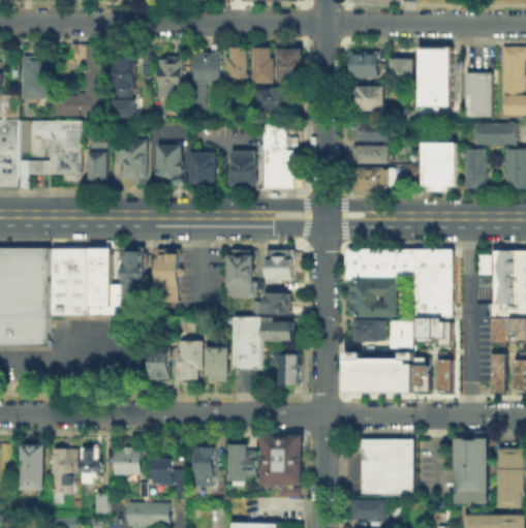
[(525,47),(525,117),(504,117),(502,47),(525,47)]
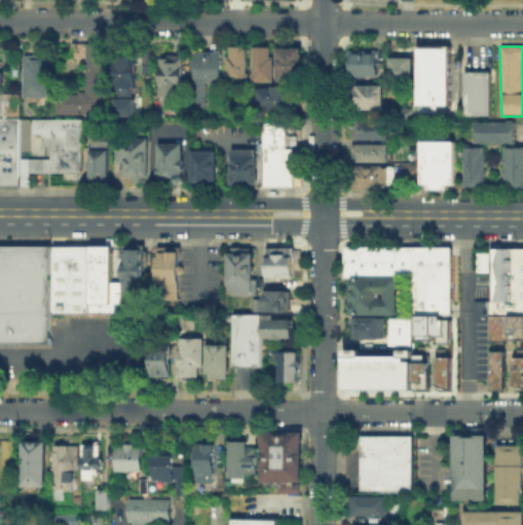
[(106,114),(54,114),(54,98),(86,98),(87,47),(106,47),(106,114)]
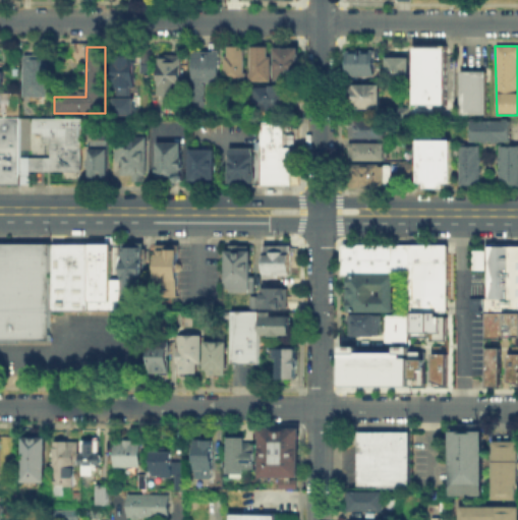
[(269,50),(269,80),(249,80),(249,50),(269,50)]
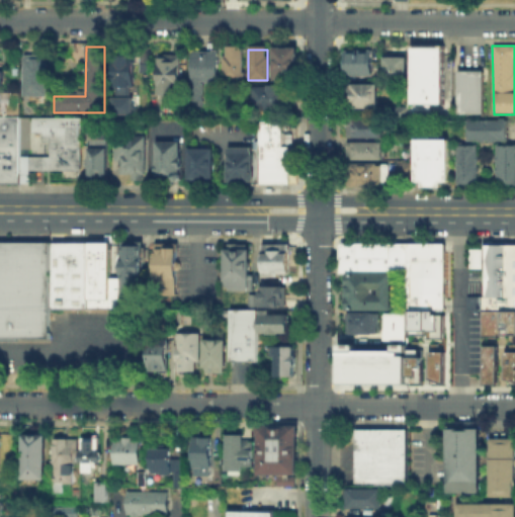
[(267,81),(267,80),(267,50),(295,50),(295,82),(267,81)]
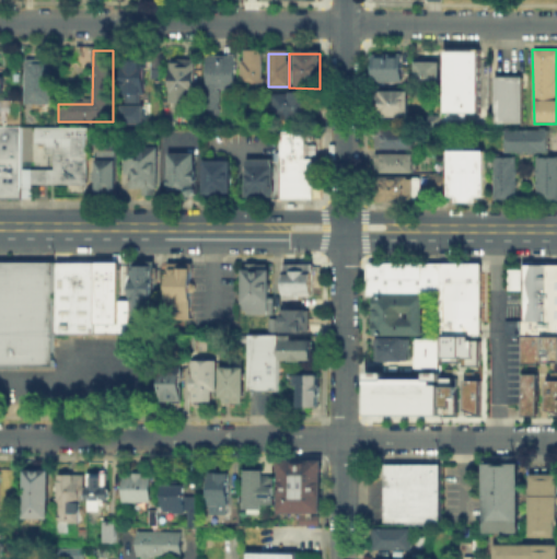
[(477,54),(477,116),(444,116),(445,54),(477,54)]
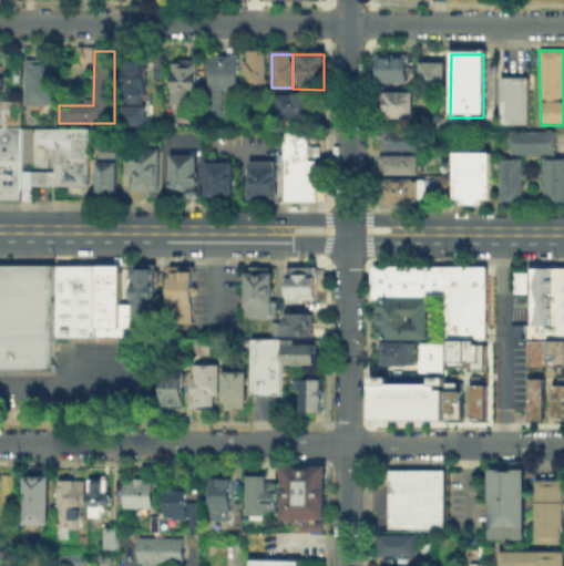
[(245,90),(245,55),(265,55),(265,90),(245,90)]
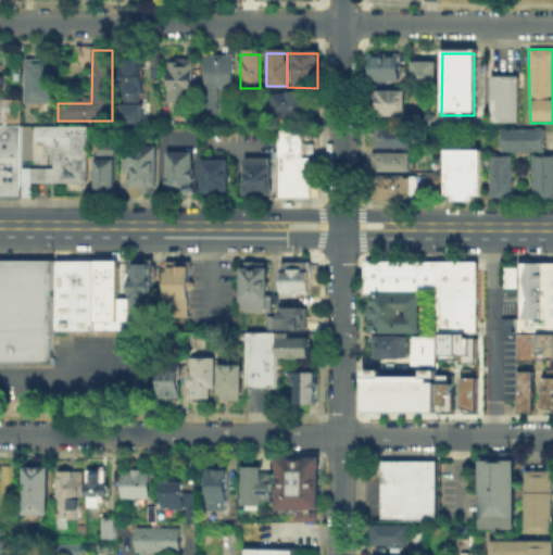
[(216,110),(204,110),(205,58),(231,58),(230,90),(217,89),(216,110)]
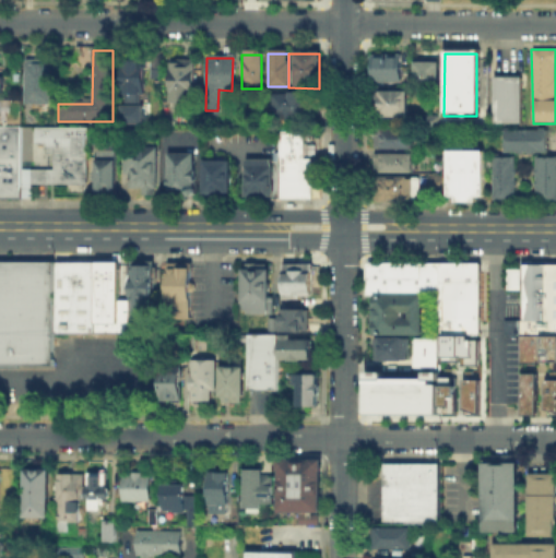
[(398,59),(398,84),(371,84),(371,59),(398,59)]
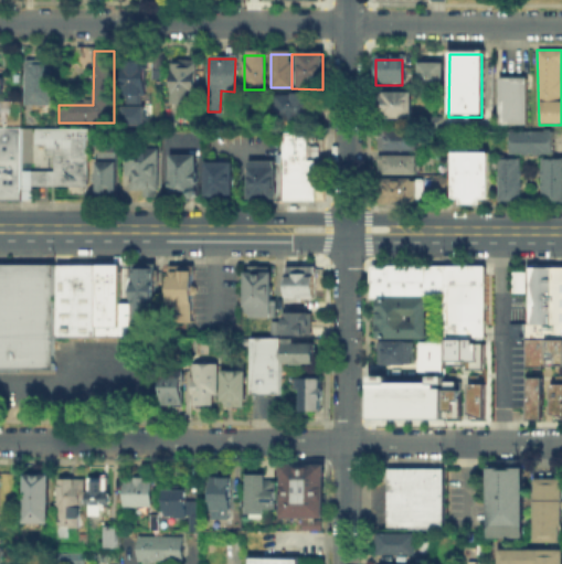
[(25,103),(25,63),(53,63),(53,103),(25,103)]
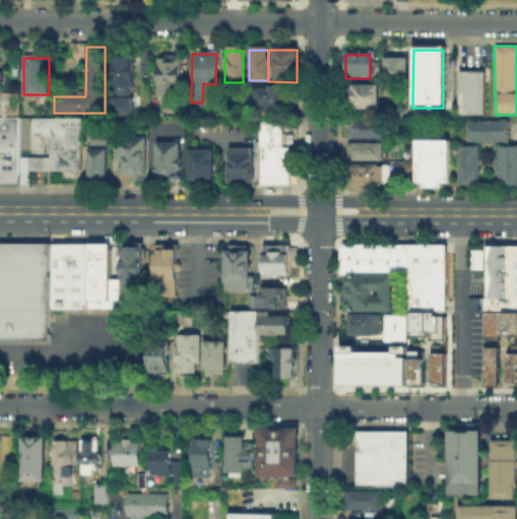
[(113,85),(113,59),(133,59),(133,99),(115,99),(115,85),(113,85)]
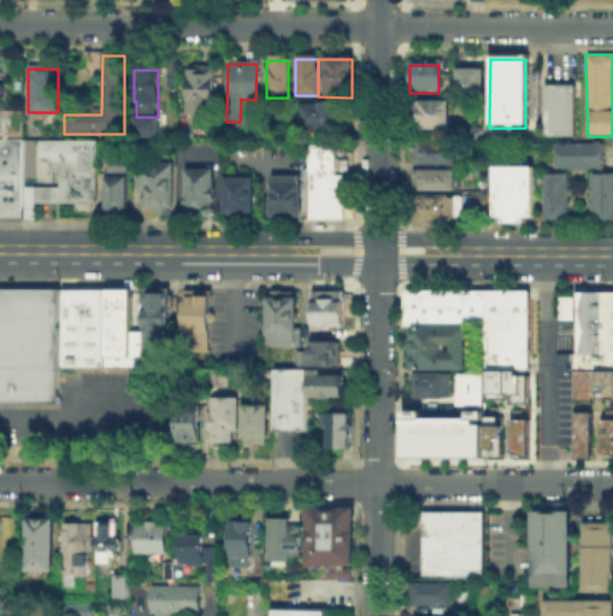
[(188,115),(188,70),(214,70),(214,115),(188,115)]
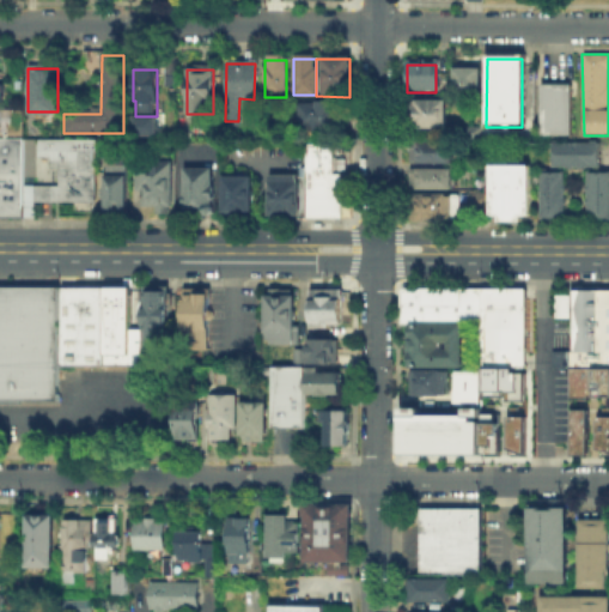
[(477,71),(476,97),(456,97),(456,71),(477,71)]
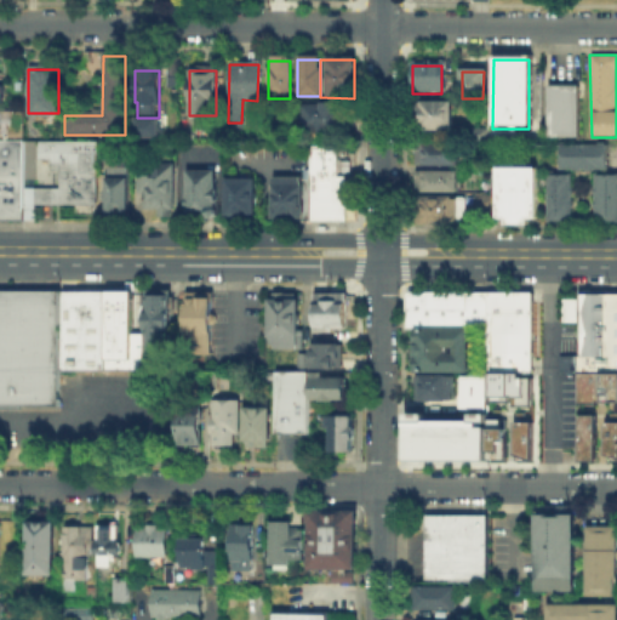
[(578,89),(577,138),(547,138),(547,89),(578,89)]
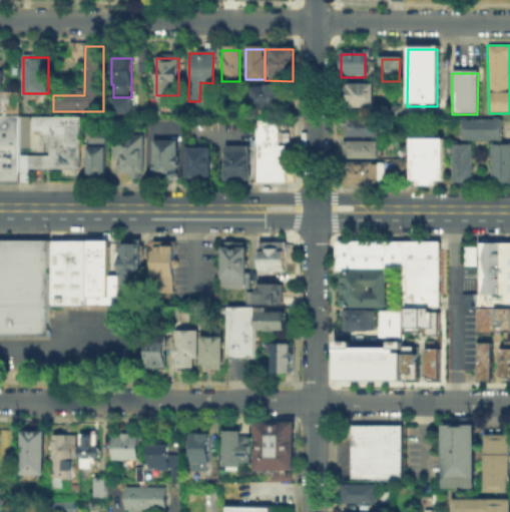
[(370,83),(344,82),(343,106),(369,107),(370,83)]
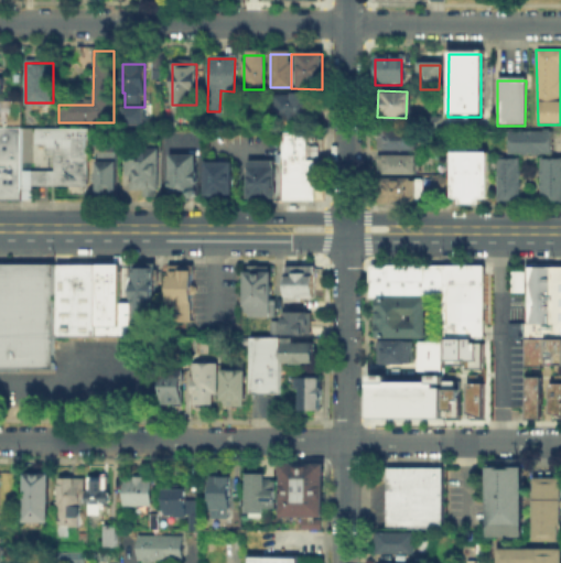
[(272,98),(312,98),(312,122),(272,122),(272,98)]
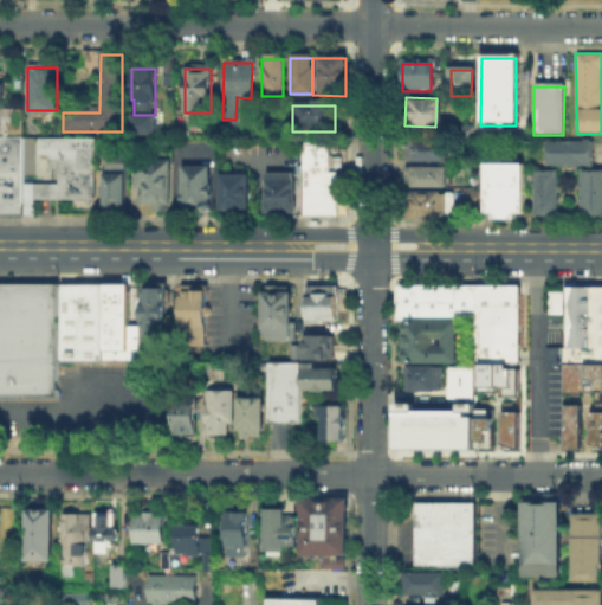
[(127,114),(127,134),(151,134),(151,114),(127,114)]
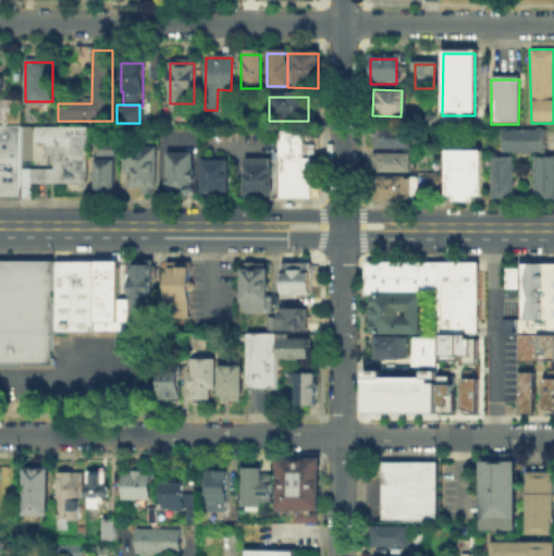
[(87,171),(87,185),(20,185),(20,199),(0,199),(0,133),(20,133),(20,171),(51,171),(51,131),(87,131),(87,171)]
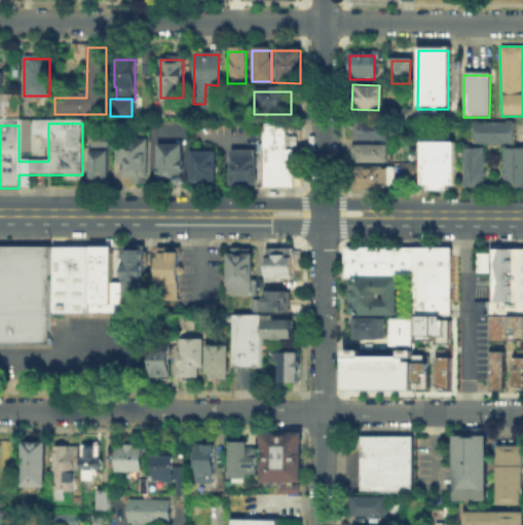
[(474,149),(475,123),(512,124),(512,150),(522,150),(522,189),(501,189),(501,148),(485,148),(485,190),(462,190),(462,149),(474,149)]
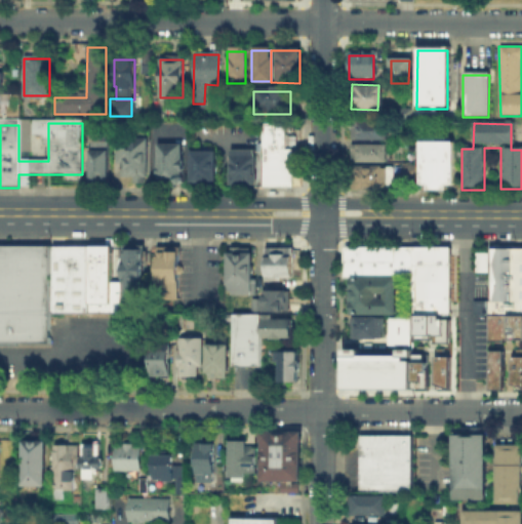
[(389,124),(389,126),(393,126),(393,140),(351,140),(351,124),(389,124)]
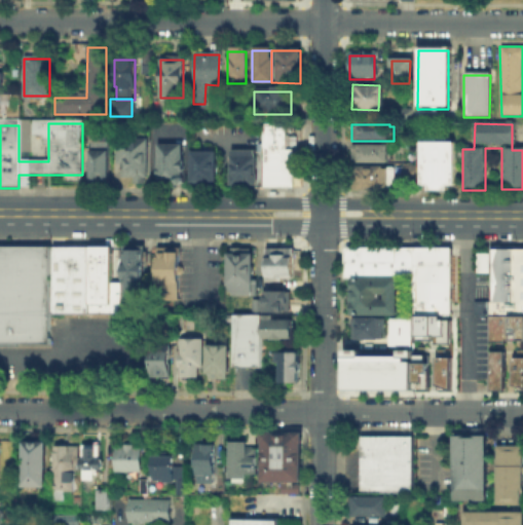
[(285,130),(285,152),(291,152),(291,188),(261,188),(261,130),(285,130)]
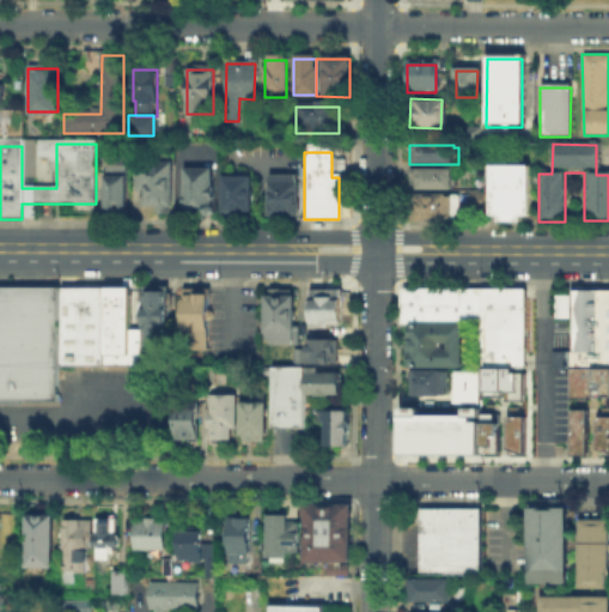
[(140,208),(140,167),(169,167),(168,208),(140,208)]
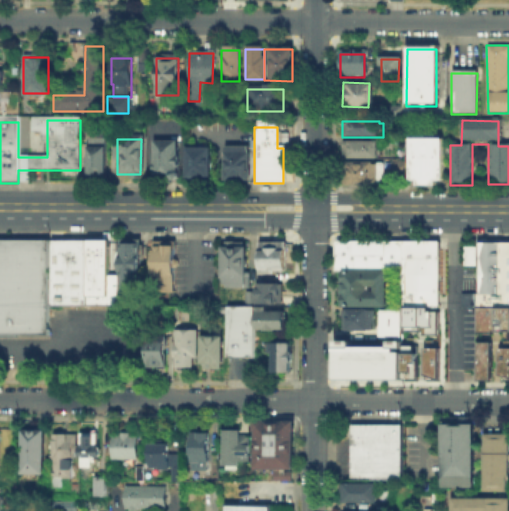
[(434,180),(434,188),(414,187),(415,180),(409,180),(409,141),(441,141),(441,181),(434,180)]
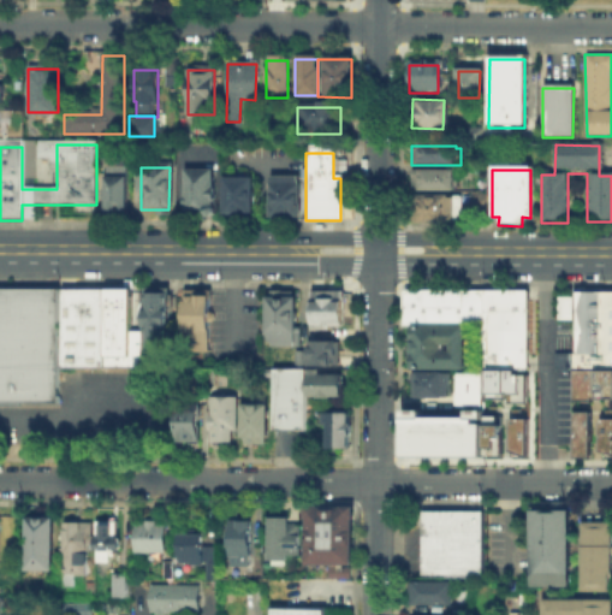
[(185,218),(185,172),(213,173),(213,218),(185,218)]
